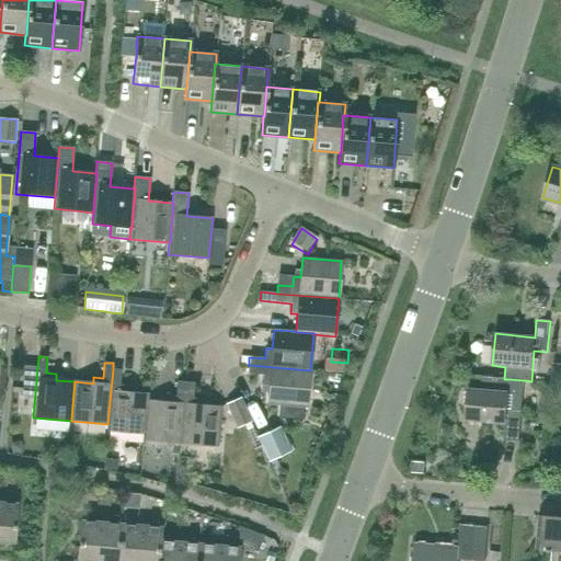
[(307,408),(310,370),(249,365),(248,374),(263,375),(262,385),(268,386),(267,404),(307,408)]
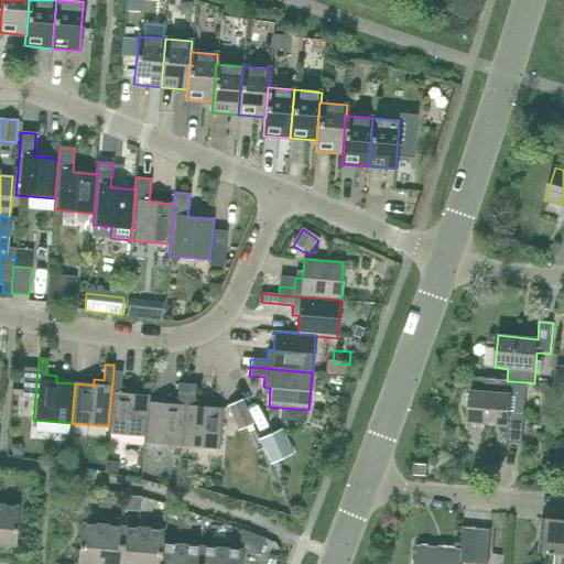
[(120,388),(121,372),(114,371),(108,426),(107,433),(144,436),(148,403),(149,403),(149,397),(129,396),(130,389),(120,388)]
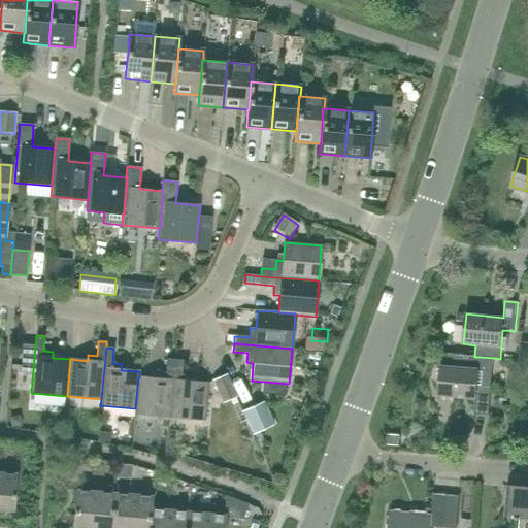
[(480,357),(474,357),(454,355),(453,367),(440,366),(438,395),(475,398),(474,415),(488,416),(491,387),(493,358),(480,357)]
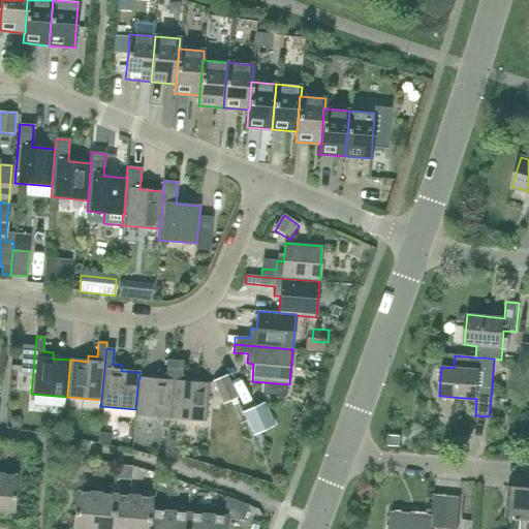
[(170,418),(175,361),(167,360),(165,374),(156,373),(156,379),(139,378),(138,378),(135,409),(134,415),(170,418)]
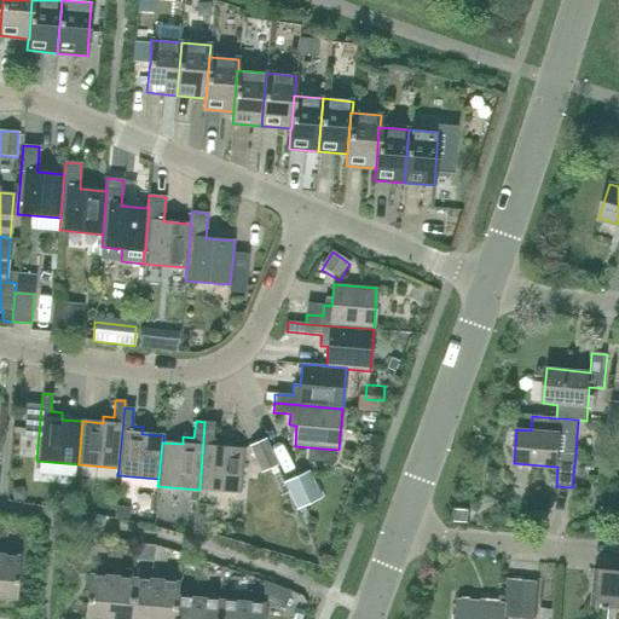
[(213,440),(214,423),(204,422),(200,490),(241,493),(244,450),(223,447),(224,440),(213,440)]
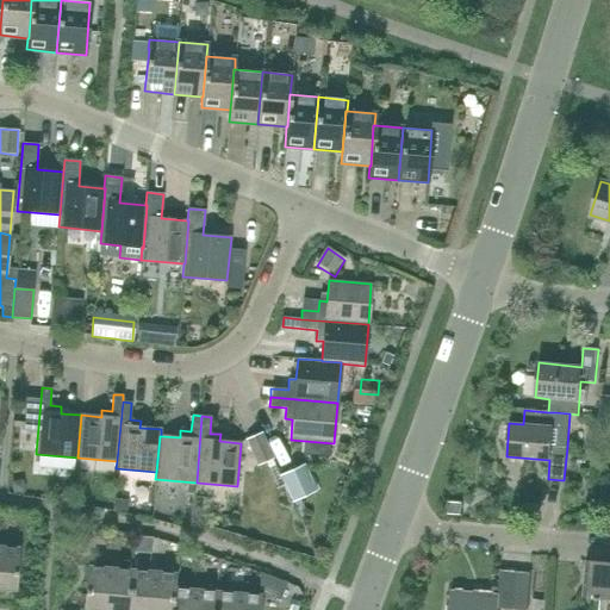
[(260,466),(273,459),(260,434),(247,440),(260,466)]
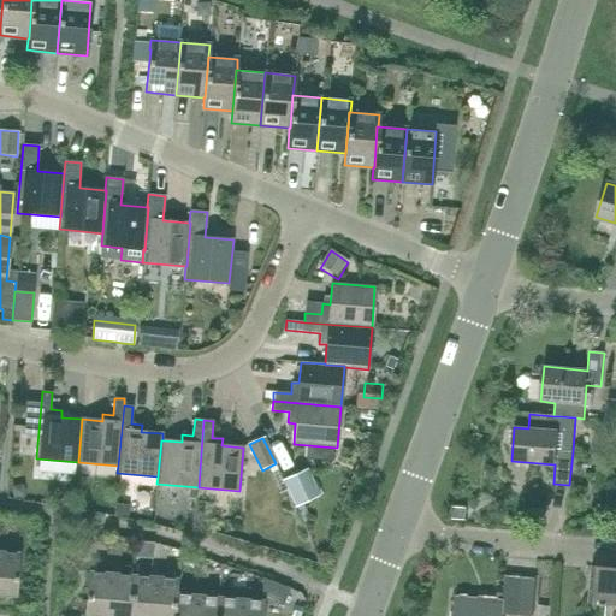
[(301,473),(284,480),(296,507),(296,508),(302,522),(309,520),(302,503),(313,498),(301,473)]
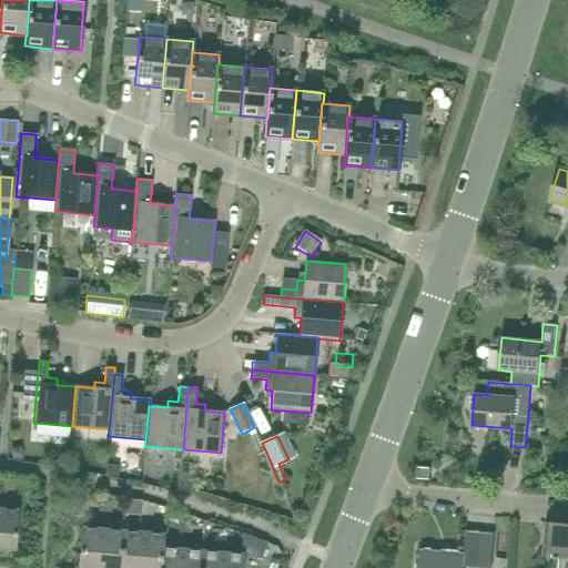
[(0,548),(14,549),(18,510),(0,508),(0,548)]
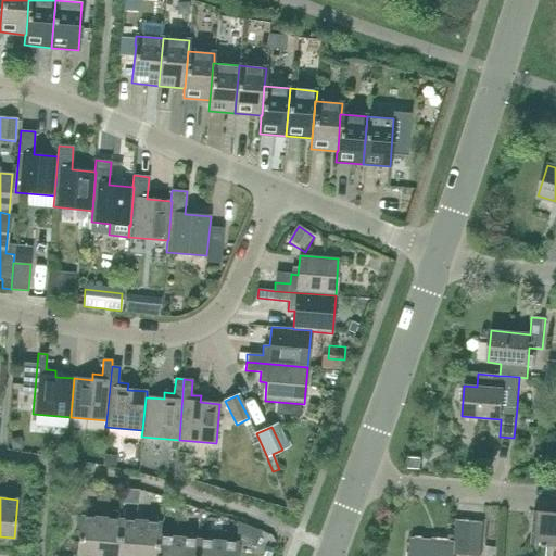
[(555,512),(538,510),(534,544),(555,545),(555,512)]
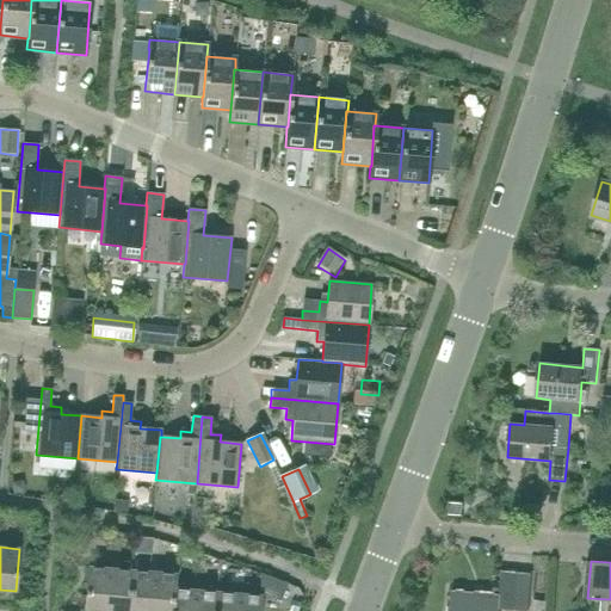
[(128,610),(131,572),(88,567),(85,610),(103,610),(128,610)]
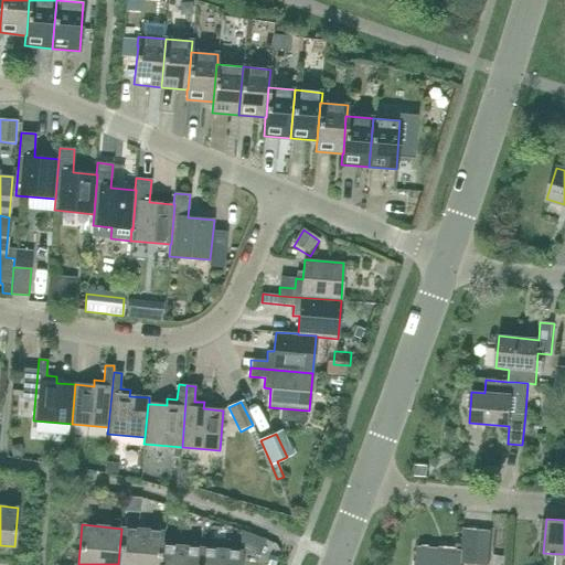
[(161,545),(162,532),(121,529),(118,564),(159,564),(160,545),(161,545)]
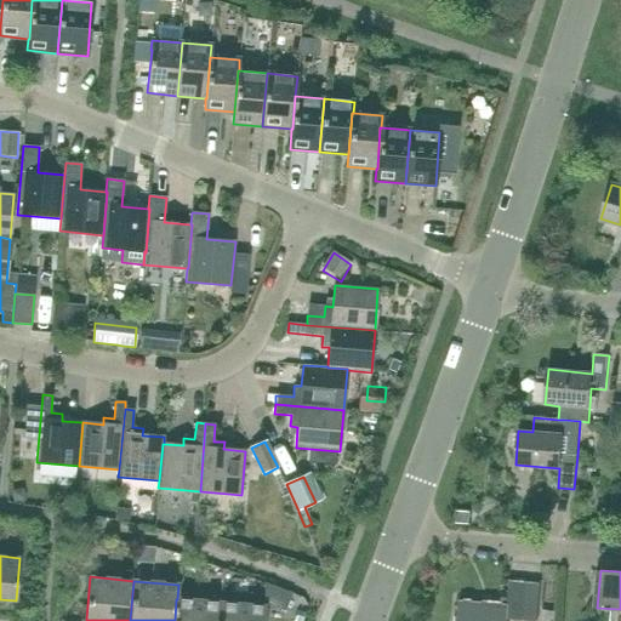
[(522,620),(536,620),(540,584),(510,581),(507,605),(459,600),(456,620),(506,620),(507,620),(522,620)]
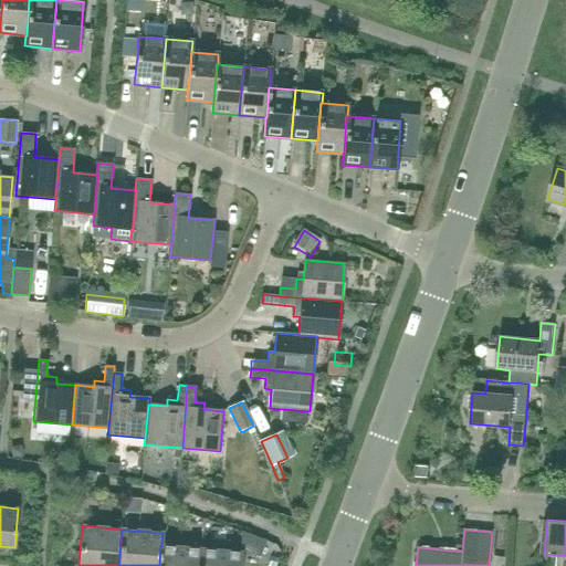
[(199,565),(201,549),(161,546),(160,546),(159,565),(199,565)]
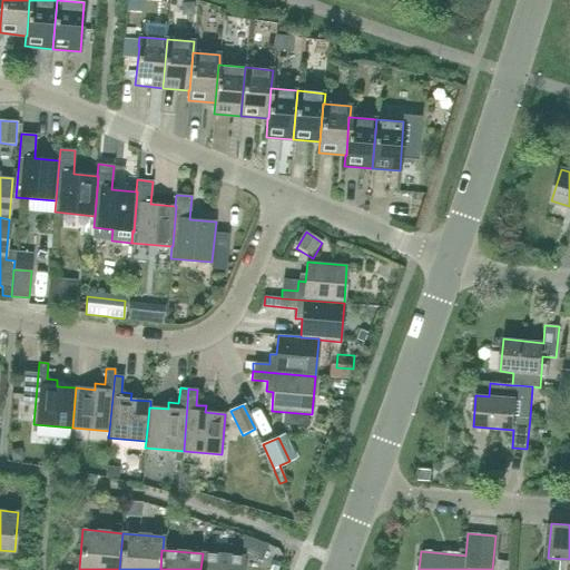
[(242,569),(244,557),(203,553),(200,569),(242,569)]
